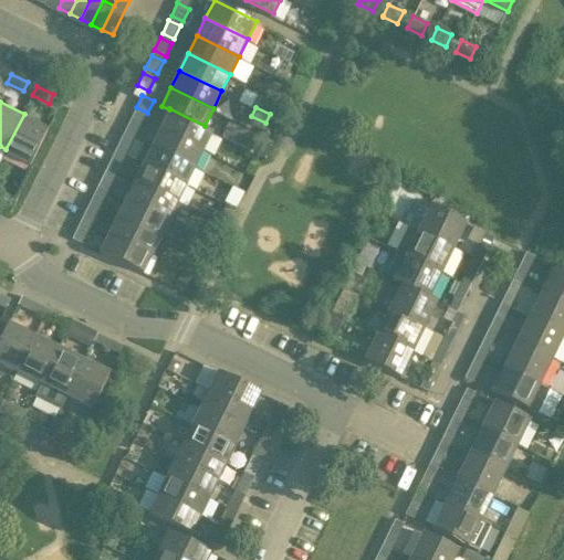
[(213,129),(205,125),(205,126),(169,108),(169,109),(162,126),(205,148),(213,129)]
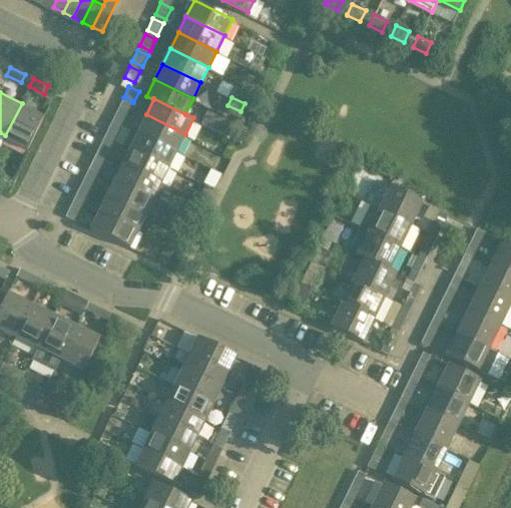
[(125,118),(131,106),(121,101),(115,113),(125,118)]
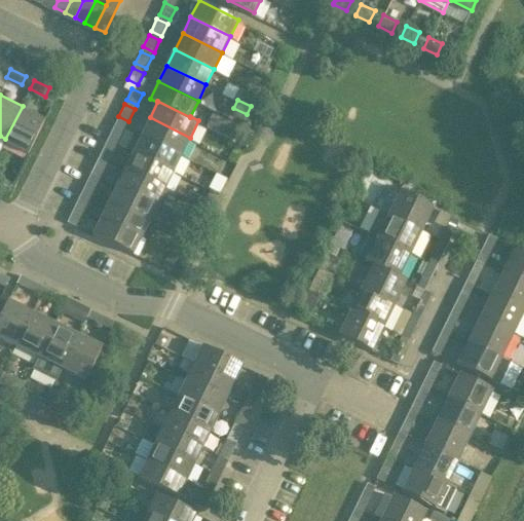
[(30,151),(46,117),(23,106),(5,139),(30,151)]
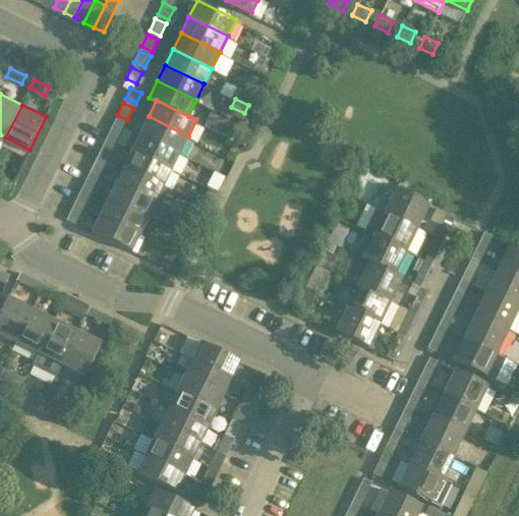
[(203,122),(228,134),(234,122),(209,109),(203,122)]
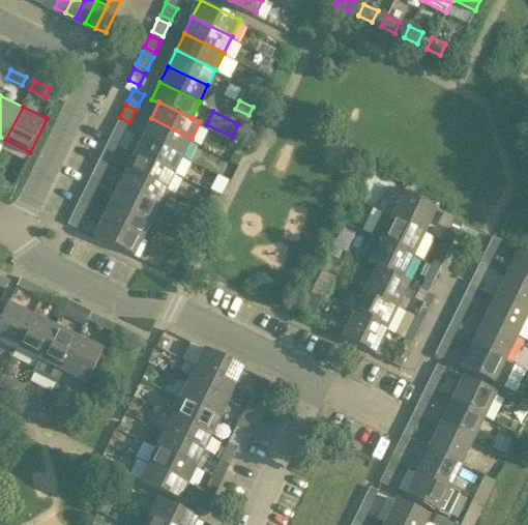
[(143,135),(183,154),(192,139),(151,118),(143,135)]
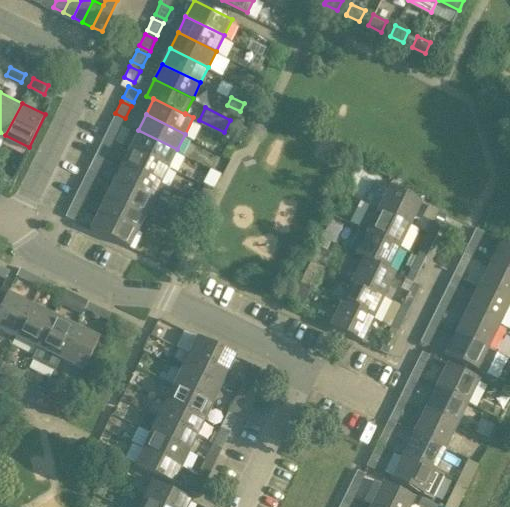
[(118,134),(123,122),(113,117),(107,129),(118,134)]
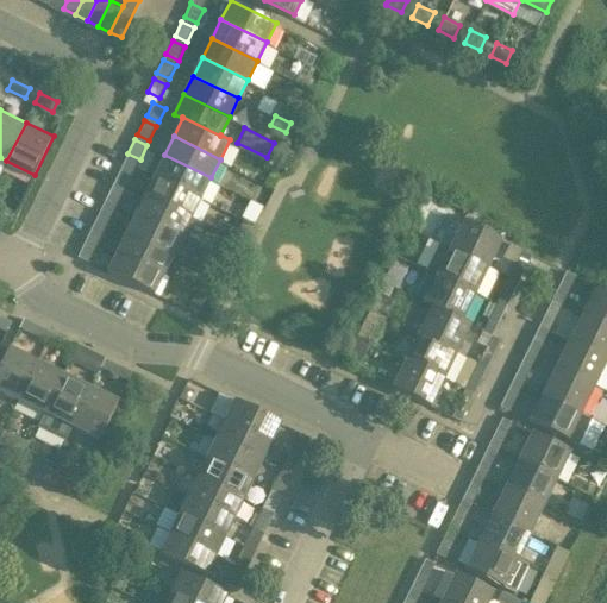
[(155,174),(201,196),(211,177),(164,155),(155,174)]
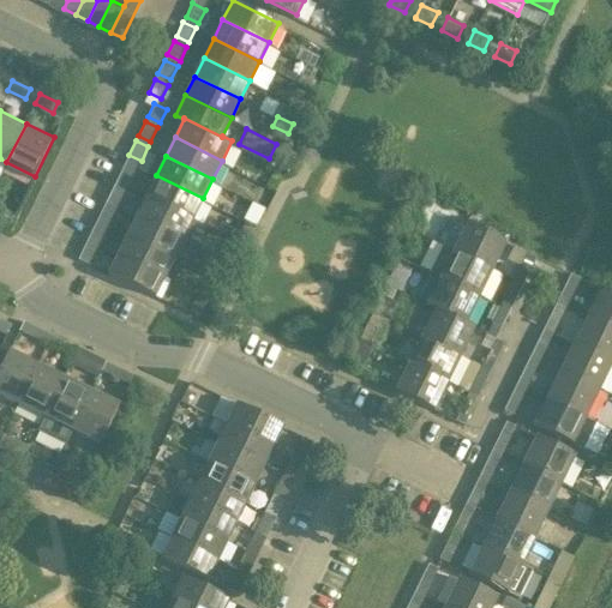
[(132,180),(139,166),(126,160),(119,174),(132,180)]
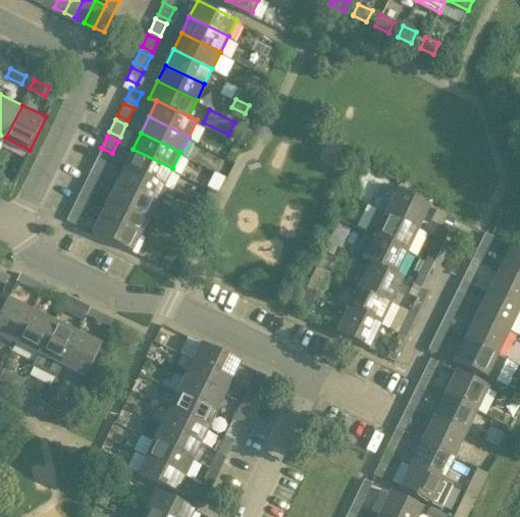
[(124,165),(165,185),(172,168),(133,149),(124,165)]
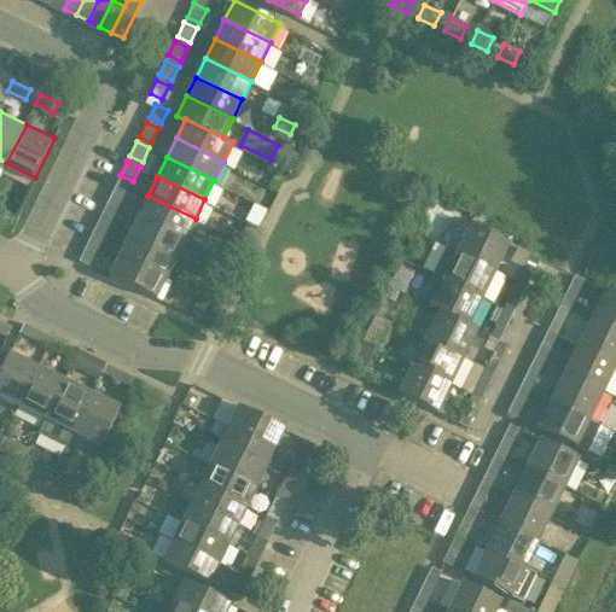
[(123,199),(131,186),(117,180),(111,193),(123,199)]
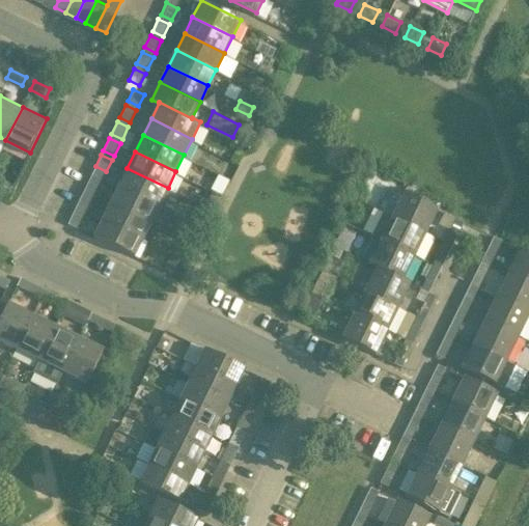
[(119,184),(160,204),(168,188),(127,168),(119,184)]
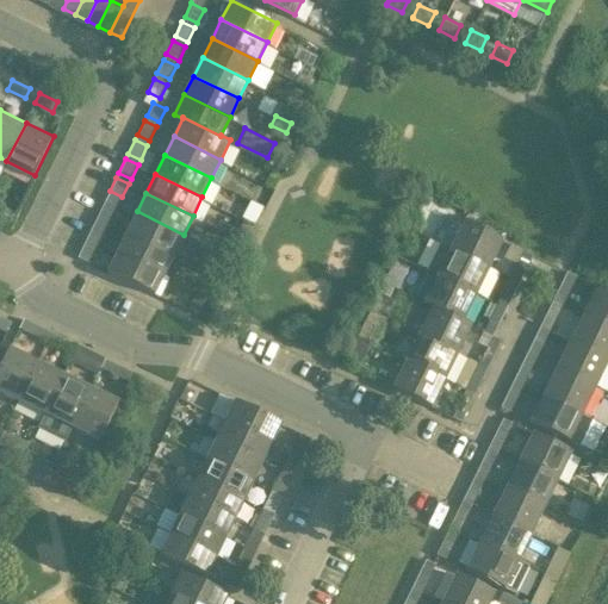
[(112,216),(119,203),(107,197),(100,210),(112,216)]
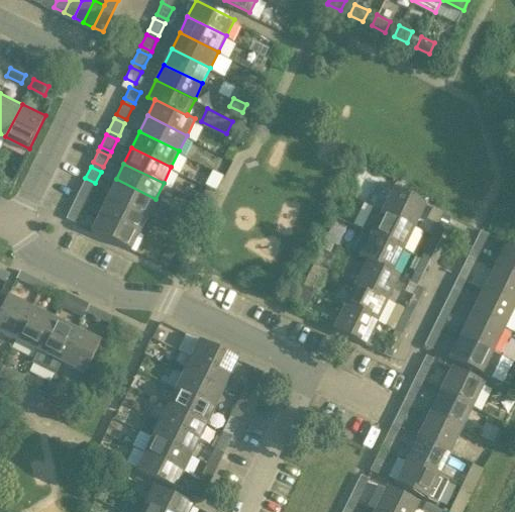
[(108,195),(147,215),(156,199),(116,179),(108,195)]
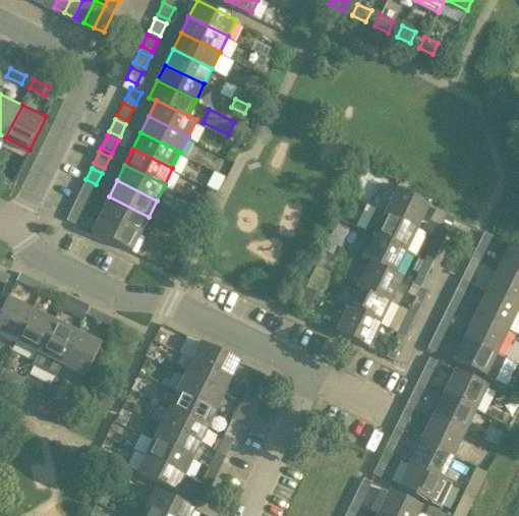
[(89,201),(94,189),(83,184),(77,195),(89,201)]
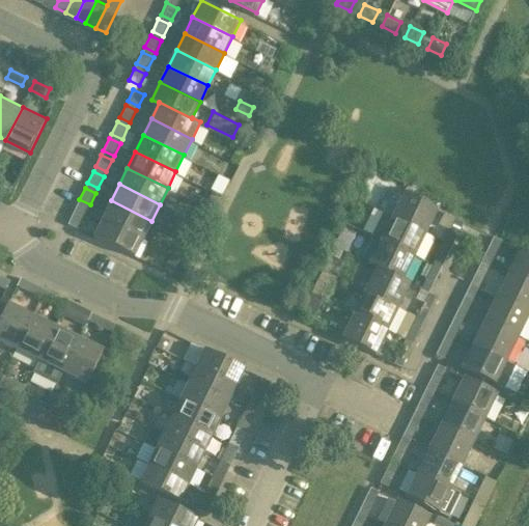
[(439,204),(405,188),(393,212),(426,228),(439,204)]
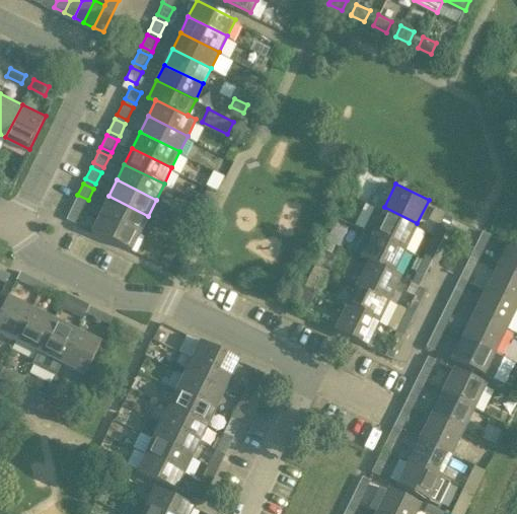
[(100,212),(140,231),(148,216),(108,196),(100,212)]
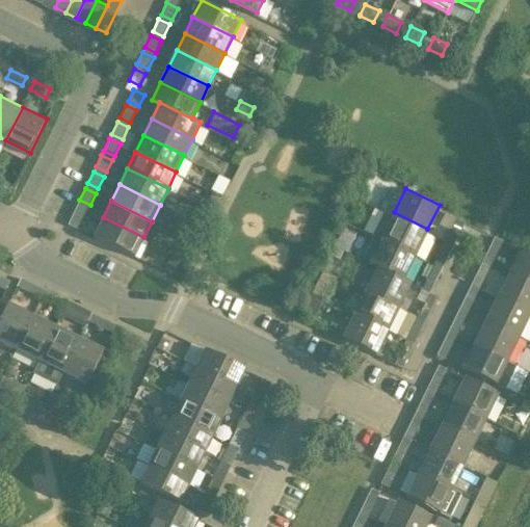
[(82,221),(88,210),(77,204),(71,216),(82,221)]
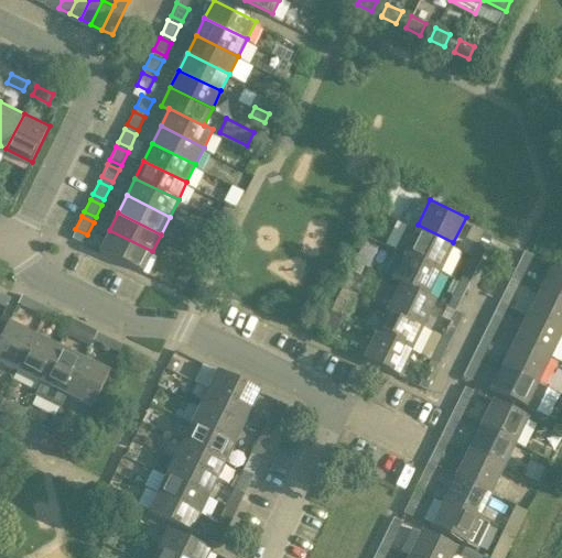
[(406,250),(441,267),(453,242),(418,225),(406,250)]
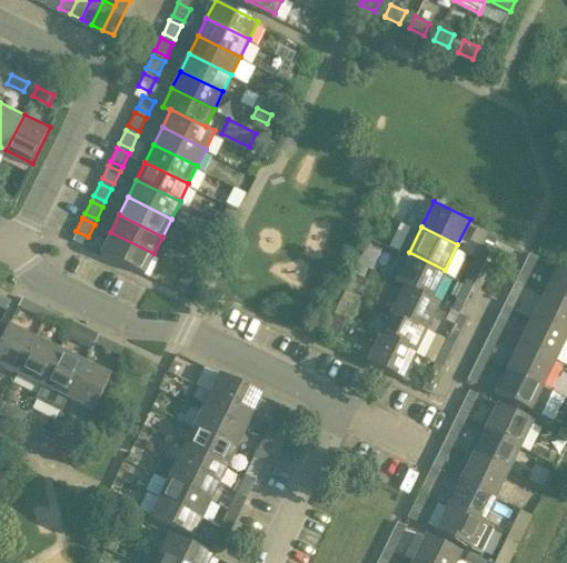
[(498,234),(489,229),(481,245),(490,250),(498,234)]
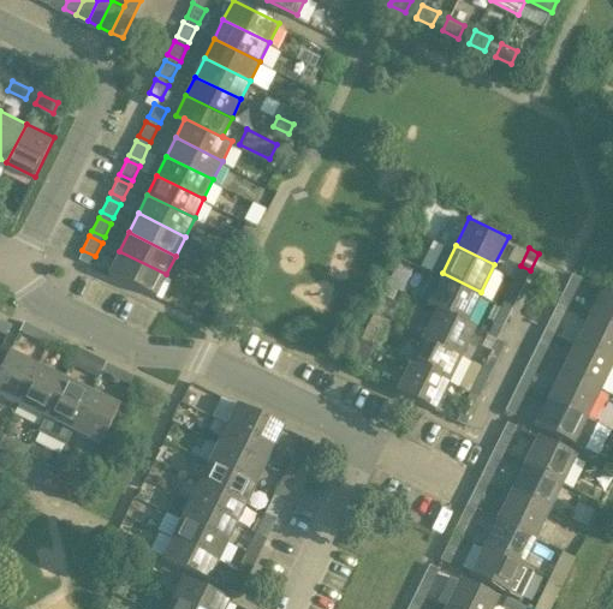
[(109,270),(156,294),(166,274),(119,251),(109,270)]
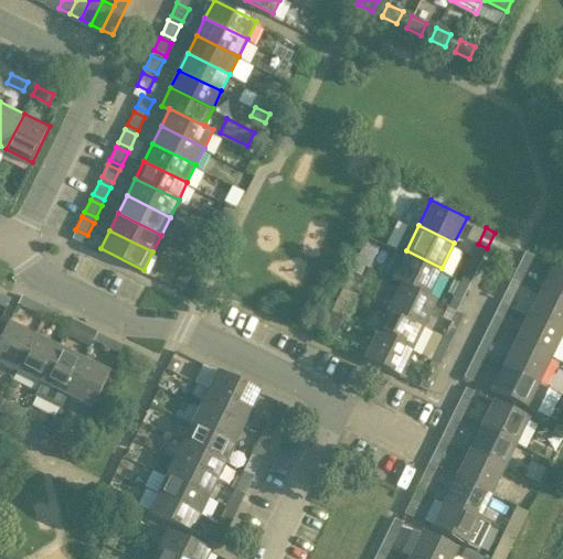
[(394,276),(429,292),(442,268),(406,250),(394,276)]
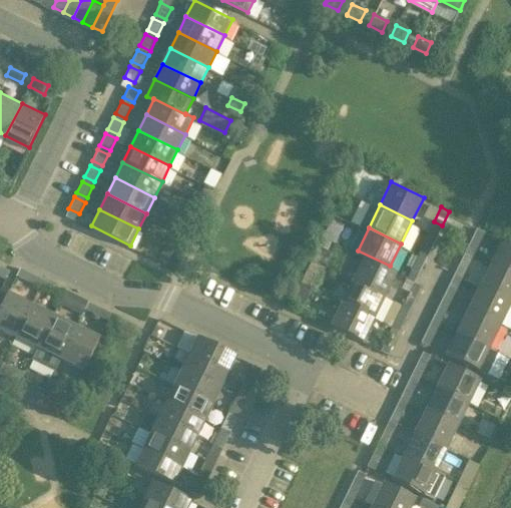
[(430,229),(423,243),(431,248),(438,233),(430,229)]
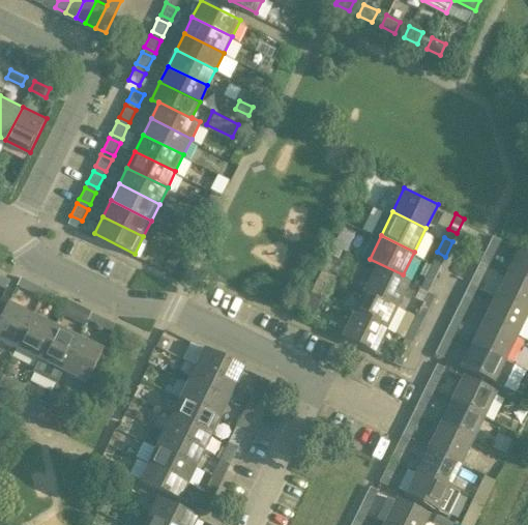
[(482,256),(491,261),(498,245),(490,241),(482,256)]
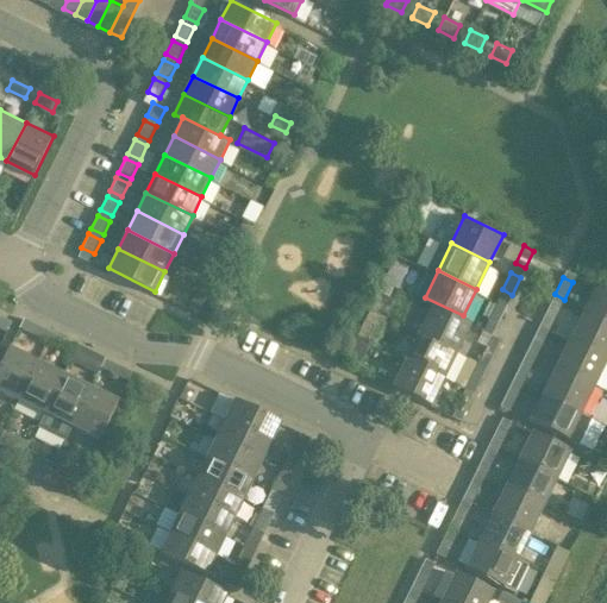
[(584,309),(606,320),(606,286),(598,281),(584,309)]
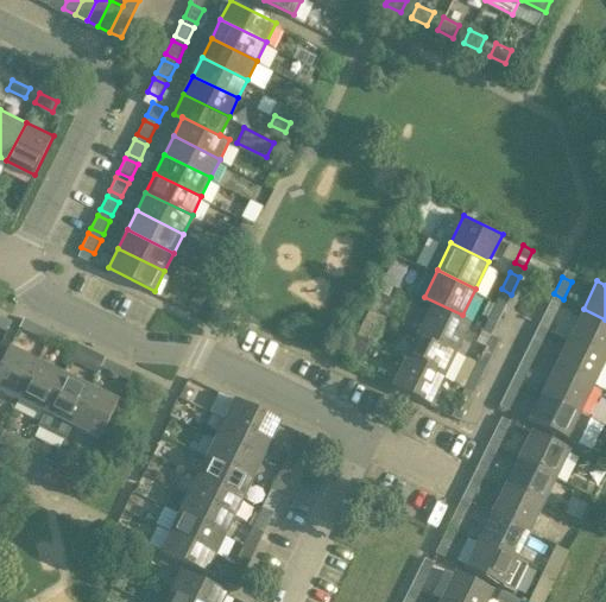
[(197,287),(191,302),(200,305),(207,292),(197,287)]
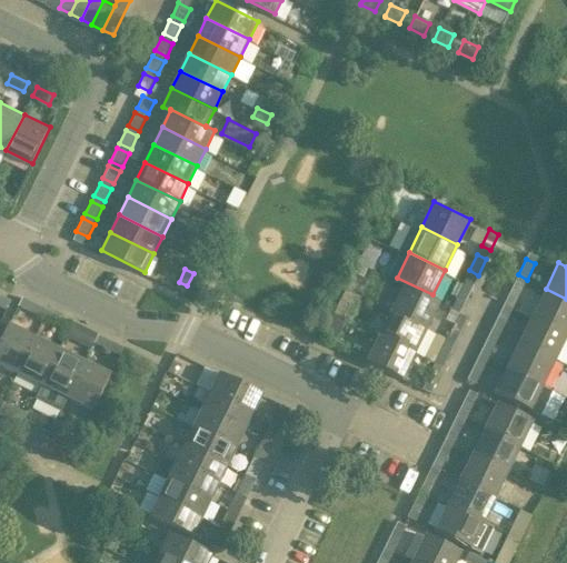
[(441,299),(433,294),(397,278),(396,279),(405,283),(393,307),(429,325),(441,299)]
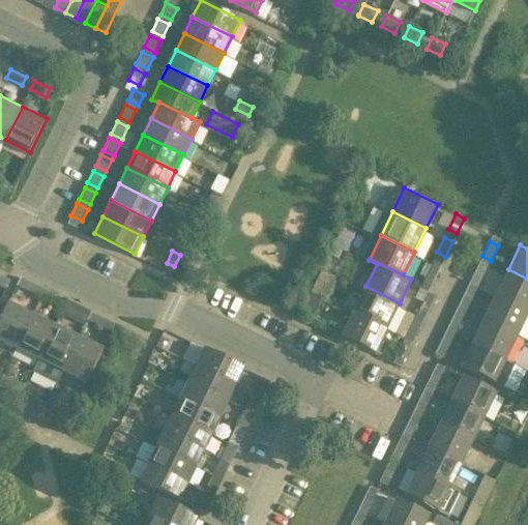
[(433,261),(432,261),(426,275),(434,280),(441,265),(433,260),(433,261)]
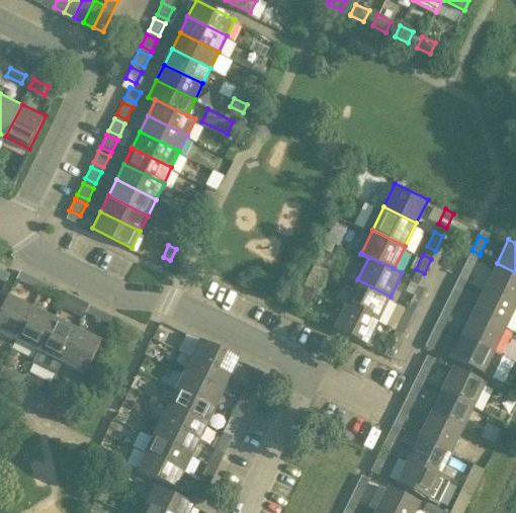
[(467,259),(459,273),(468,277),(476,263),(467,259)]
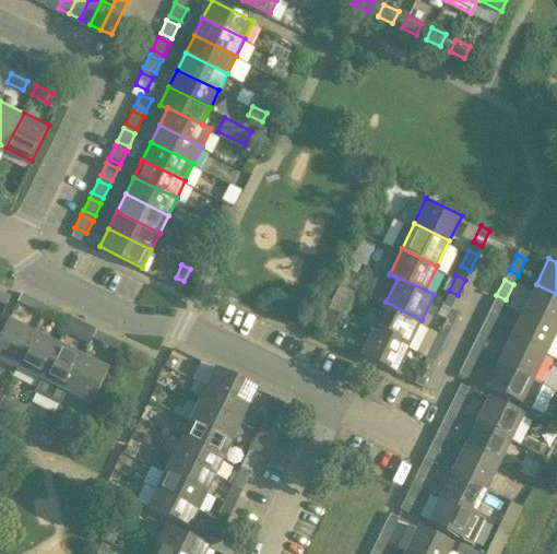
[(524,308),(556,325),(556,294),(536,284),(524,308)]
